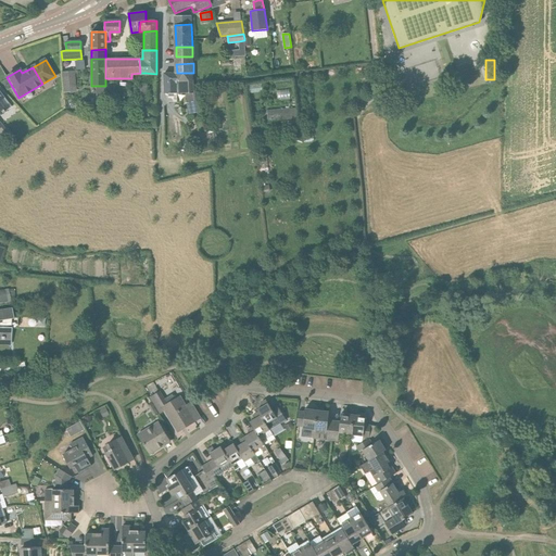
[(75,71),(66,72),(62,73),(63,87),(76,87),(75,71)]
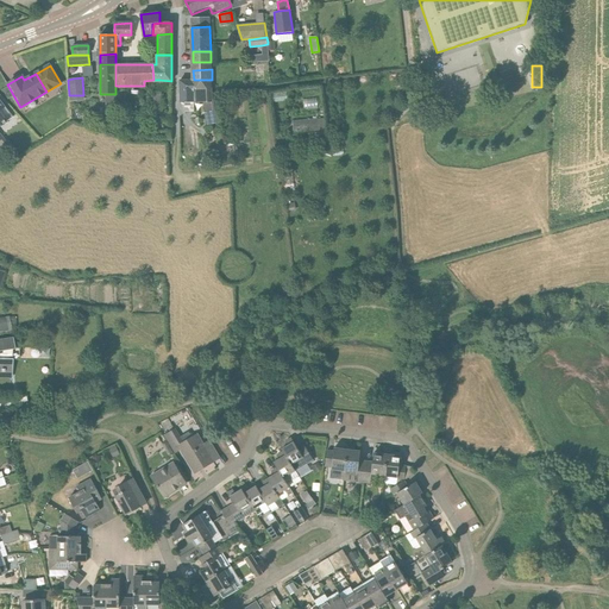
[(180,102),(194,102),(194,80),(180,81),(180,102)]
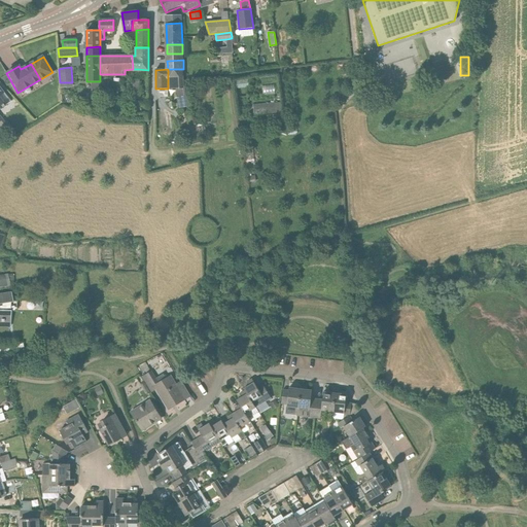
[(168,89),(175,89),(177,97),(185,96),(184,89),(183,69),(168,69),(168,89)]
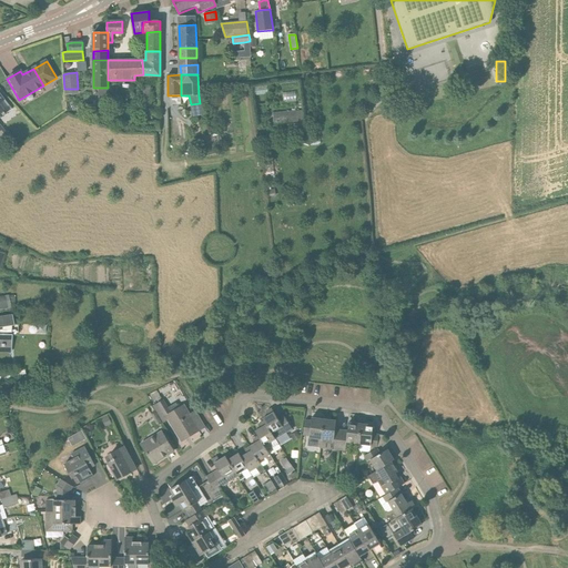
[(99,88),(99,89),(99,99),(108,99),(108,88),(99,88)]
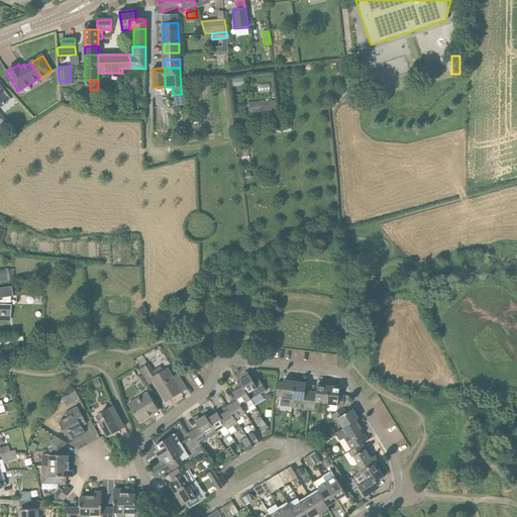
[(0,84),(0,110),(12,101),(0,84)]
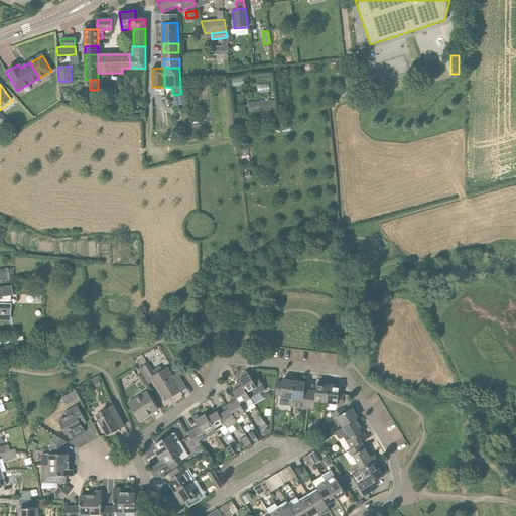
[(261,114),(276,112),(275,100),(269,100),(248,103),(250,115),(261,114)]
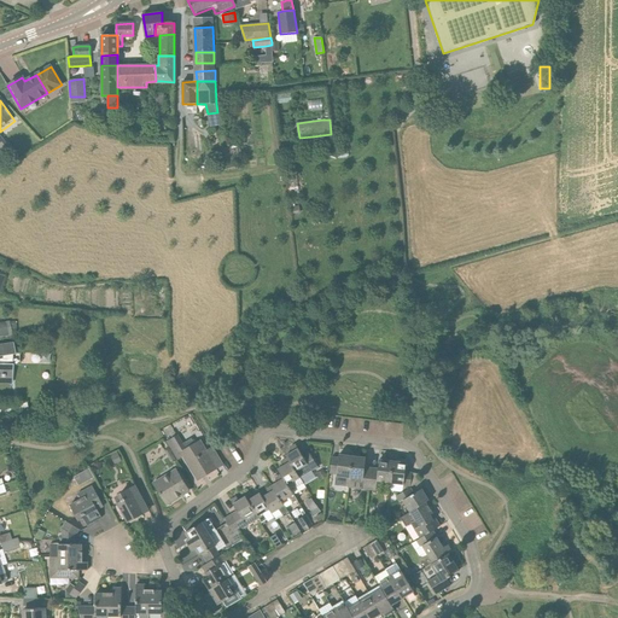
[(222,155),(225,164),(233,162),(231,153),(222,155)]
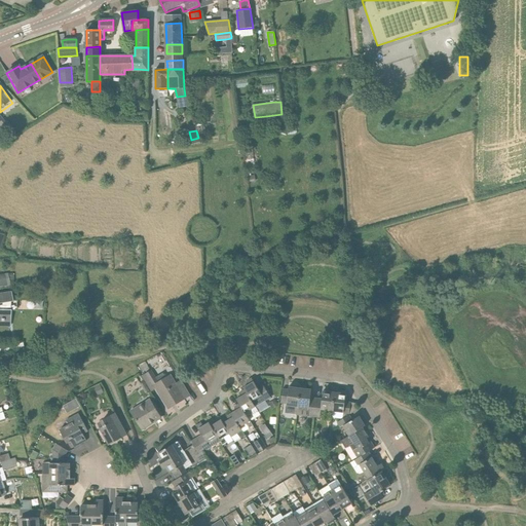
[(8,274),(8,273),(0,274),(0,287),(10,286),(8,278),(8,274)]
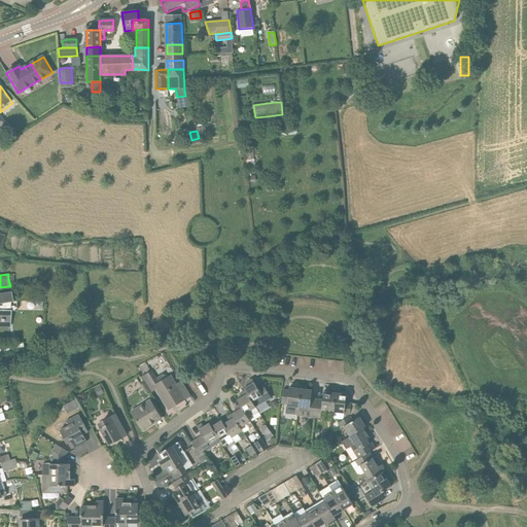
[(0,320),(10,321),(10,310),(9,310),(9,302),(12,302),(11,292),(0,293),(0,320)]
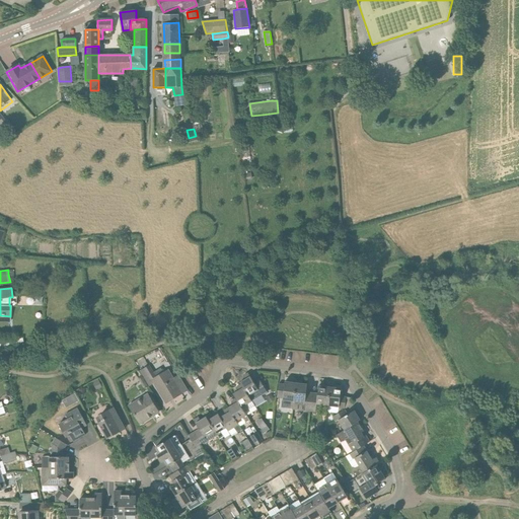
[(177,376),(174,378),(169,368),(156,377),(150,364),(140,370),(150,387),(154,384),(166,402),(187,390),(177,376)]
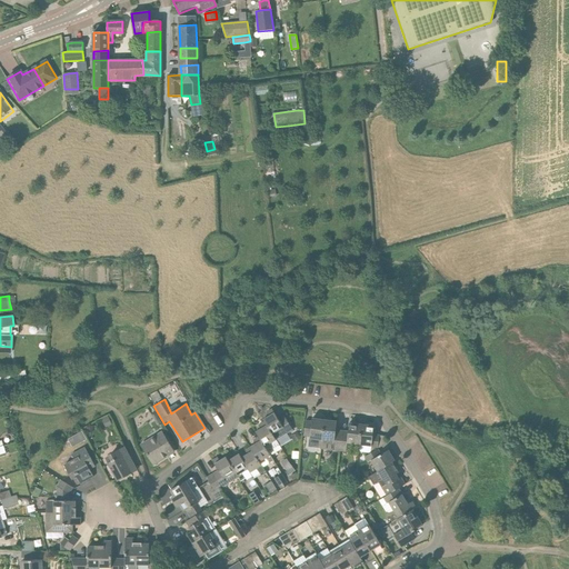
[(293,430),(290,425),(285,416),(278,419),(272,409),(267,412),(269,416),(265,419),(277,439),(293,430)]
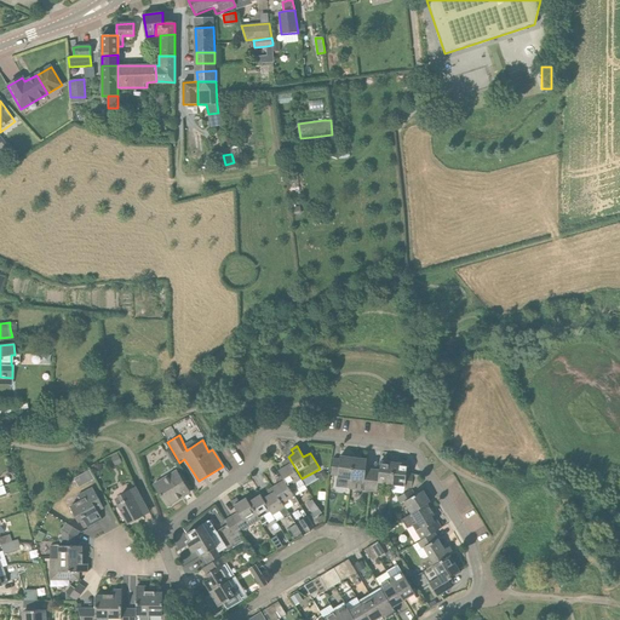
[(177,461),(170,451),(166,453),(173,464),(177,461)]
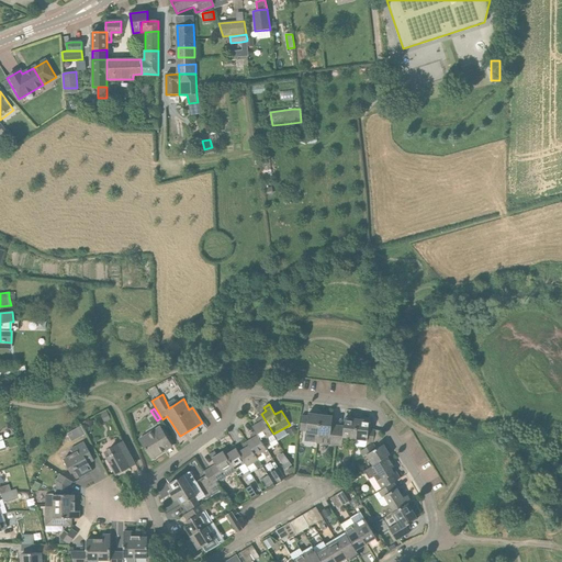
[(111,419),(107,411),(100,414),(101,415),(104,423),(111,419)]
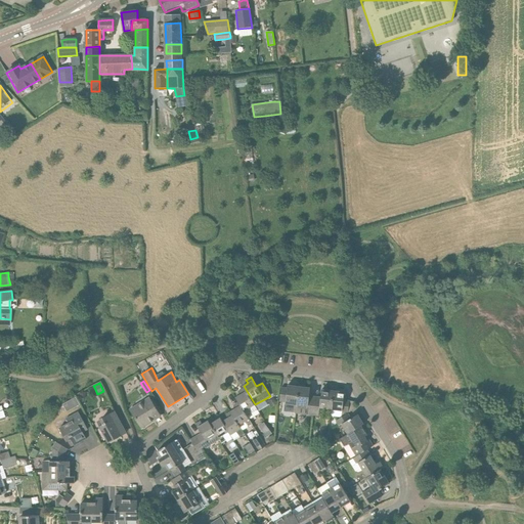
[(296,412),(299,387),(288,385),(287,388),(281,388),(279,397),(279,402),(285,402),(285,404),(286,404),(285,410),(296,412)]
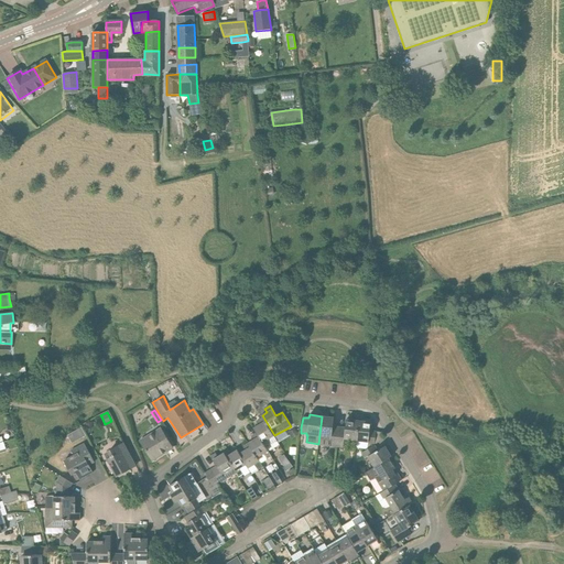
[(274,436),(274,435),(262,415),(260,416),(262,419),(257,421),(259,425),(253,429),(256,433),(267,448),(277,442),(274,436)]
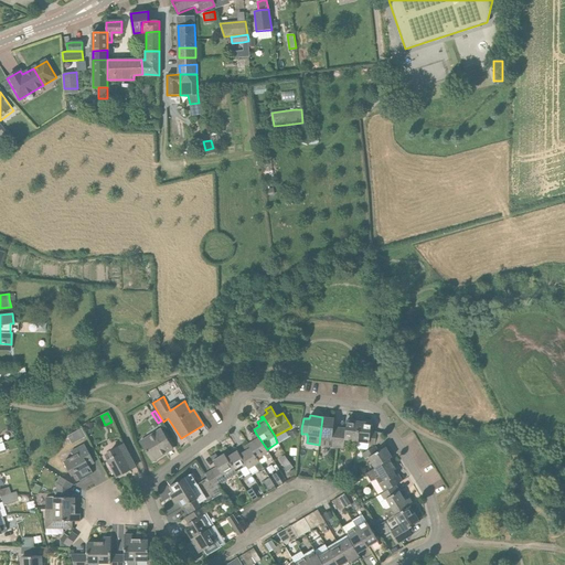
[(336,448),(339,428),(333,427),(334,418),(322,417),(319,445),(319,446),(336,448)]
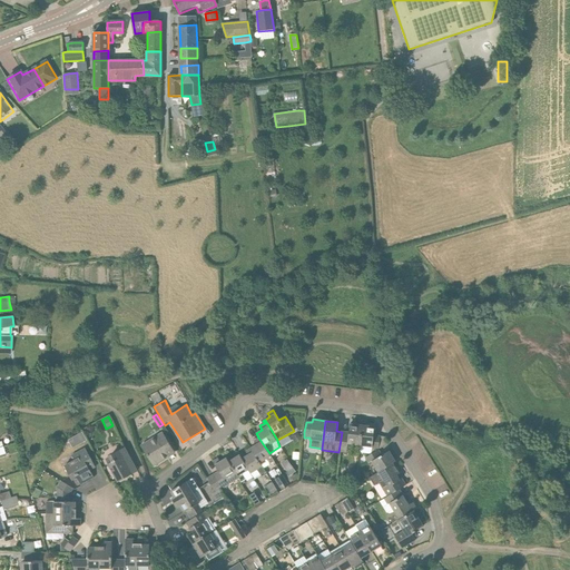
[(360,446),(363,425),(350,424),(349,432),(342,432),(338,452),(347,453),(347,444),(360,446)]
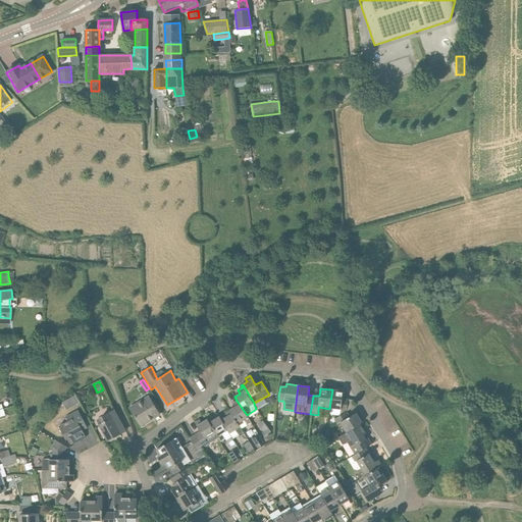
[(333,419),(347,411),(348,400),(343,399),(344,390),(332,389),(329,409),(342,410),(342,414),(333,419)]
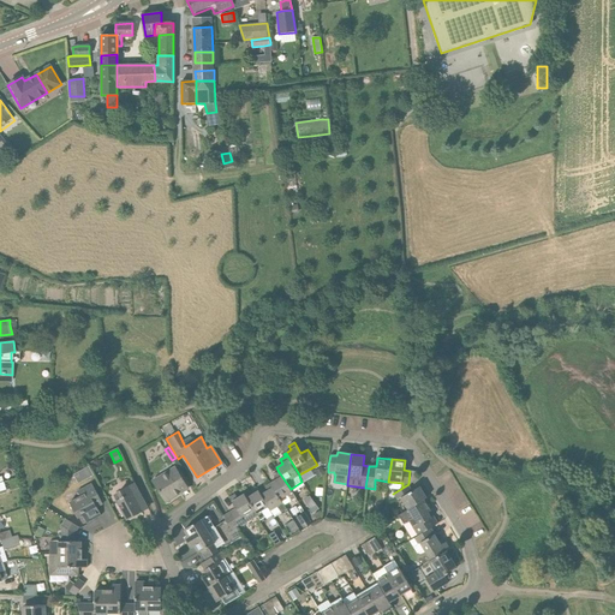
[(78,484),(94,476),(89,467),(73,475),(78,484)]
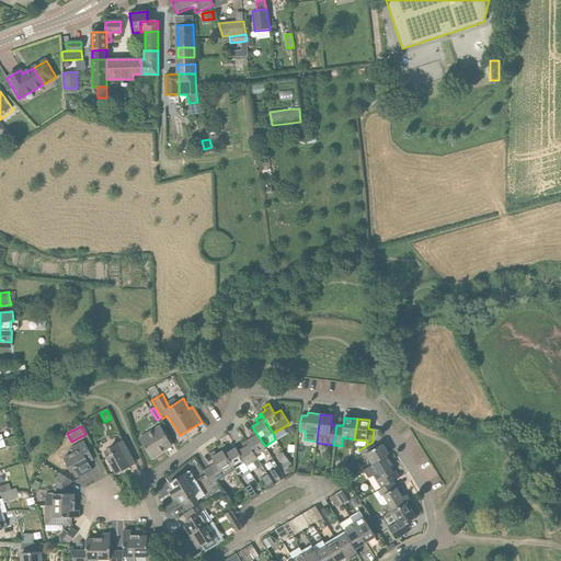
[(169,442),(163,432),(159,426),(138,438),(145,448),(151,458),(165,449),(162,446),(169,442)]
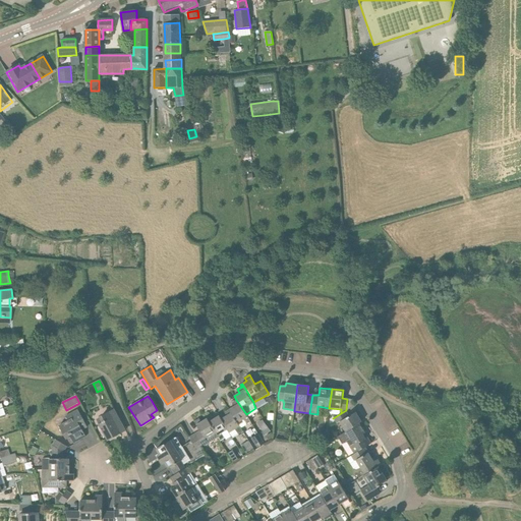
[(276,402),(273,396),(267,399),(270,405),(276,402)]
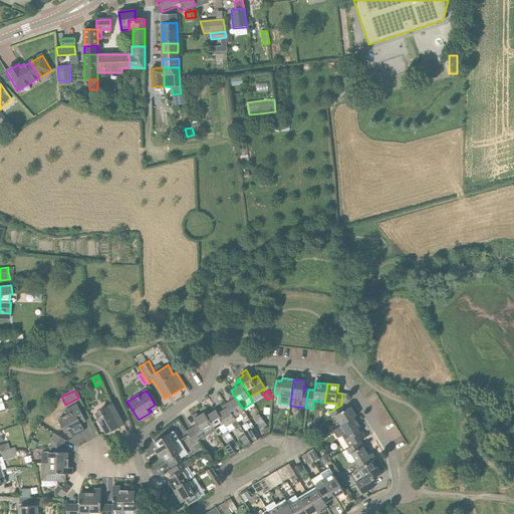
[(247,416),(243,409),(233,395),(229,398),(231,401),(226,404),(235,418),(240,414),(243,419),(247,416)]
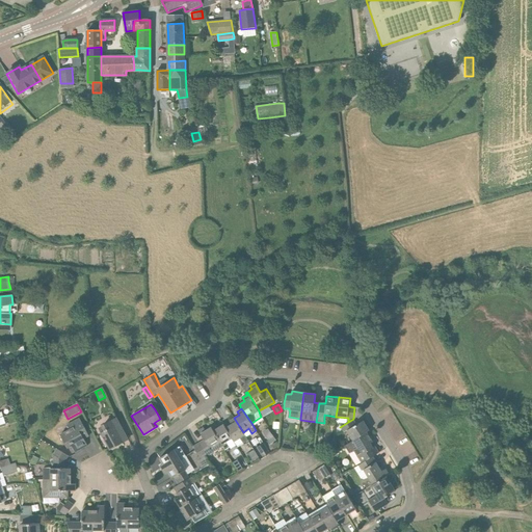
[(83,439),(88,435),(79,418),(67,425),(69,429),(59,434),(67,447),(71,445),(76,454),(81,451),(81,449),(87,446),(83,439)]
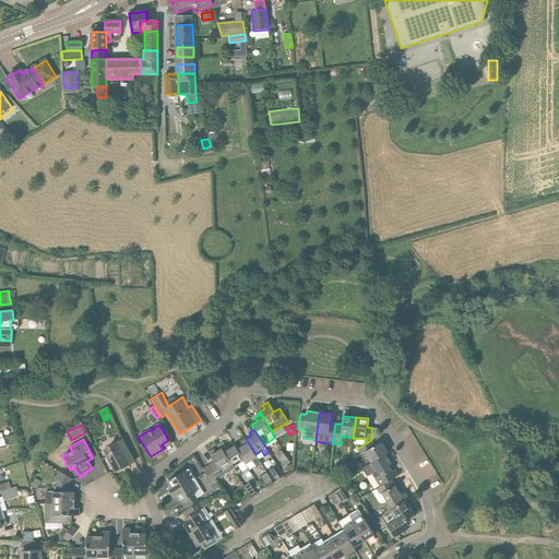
[(131,455),(126,447),(122,439),(107,448),(110,452),(106,455),(115,472),(128,465),(125,460),(131,455)]
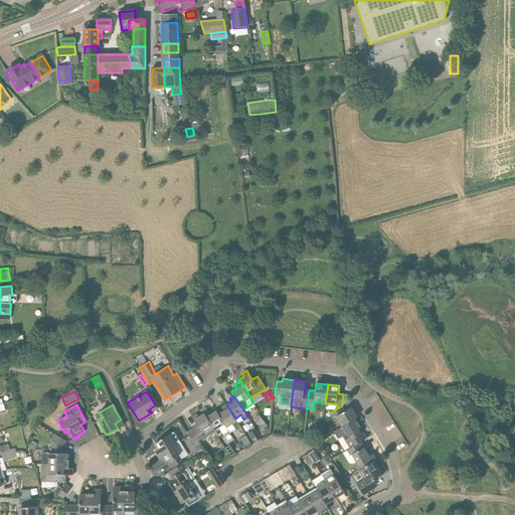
[(237,421),(235,418),(226,404),(221,407),(223,411),(218,414),(216,411),(224,425),(226,428),(232,424),(235,430),(240,426),(237,421)]
